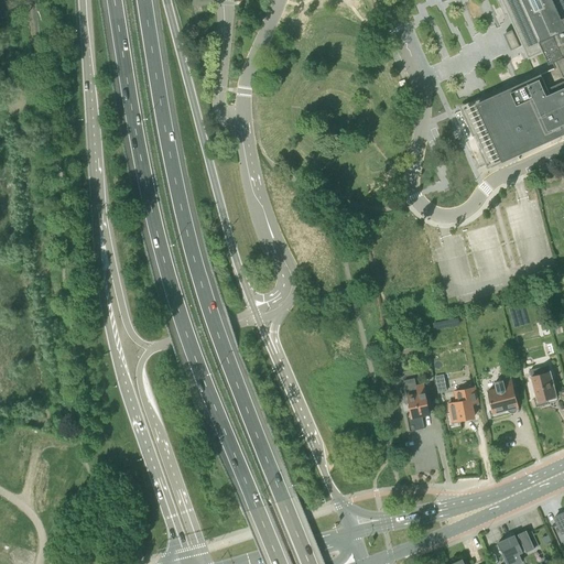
[(563,0),(441,0),(443,2),(446,0),(502,0),(518,34),(529,57),(542,53),(548,66),(552,65),(553,68),(541,74),(538,75),(530,78),(531,79),(465,109),(466,109),(490,163),(502,156),(532,142),(534,147),(563,132),(563,0)]
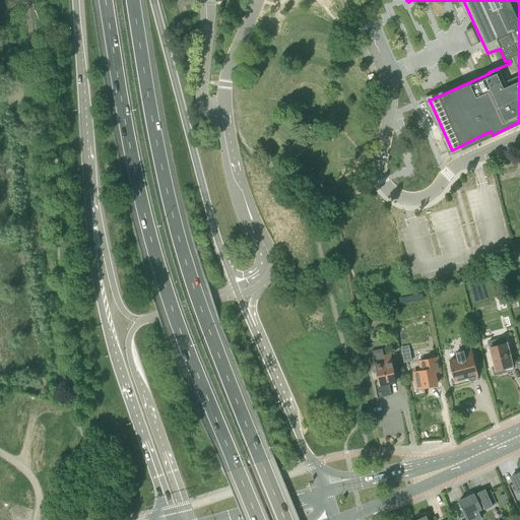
[(494,376),(505,373),(505,370),(514,368),(506,337),(489,341),(496,367),(492,368),(494,376)]
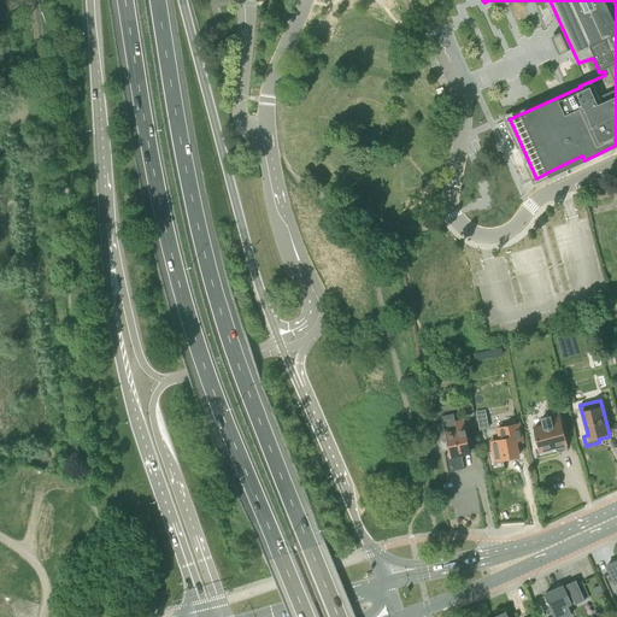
[(538,458),(566,451),(569,448),(558,407),(548,410),(550,416),(542,417),(545,425),(534,428),(540,448),(535,450),(538,458)]
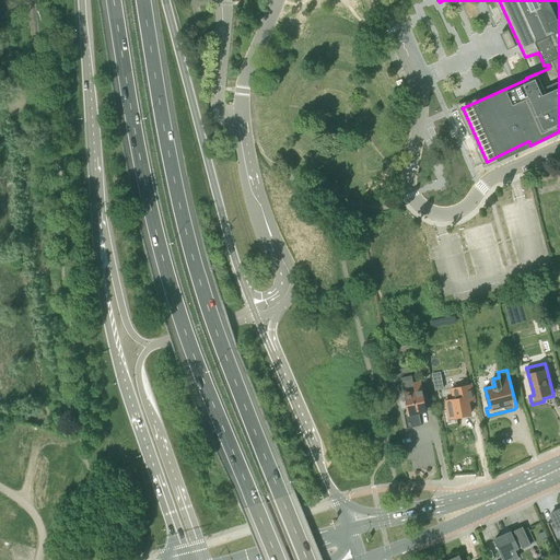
[(403,396),(401,398),(401,400),(404,401),(406,403),(408,413),(404,415),(406,429),(421,426),(418,412),(427,410),(421,381),(415,383),(412,375),(401,377),(403,384),(405,394),(403,396)]
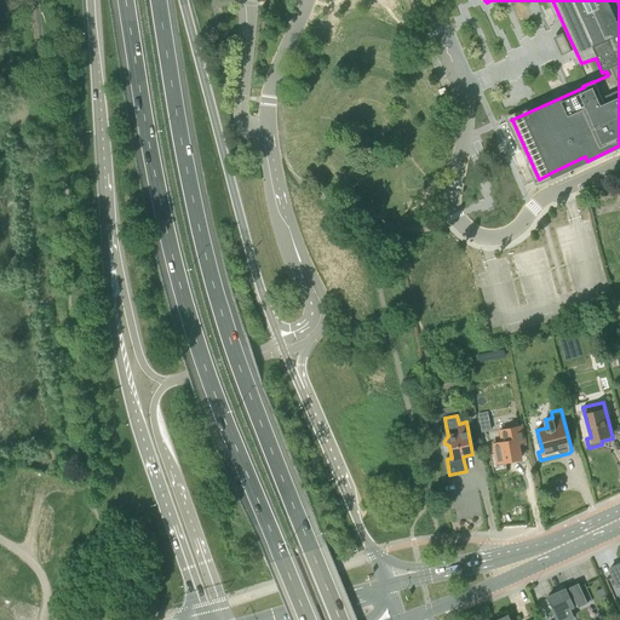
[(493,472),(506,470),(505,463),(521,460),(518,448),(521,448),(520,443),(524,443),(522,425),(501,429),(503,441),(495,443),(498,454),(491,455),(493,472)]
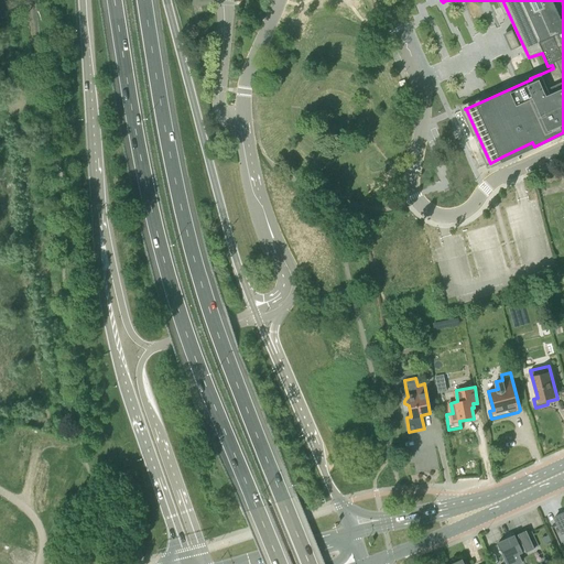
[(557,524),(551,528),(555,537),(562,534),(563,532),(563,513),(554,518),(557,524)]
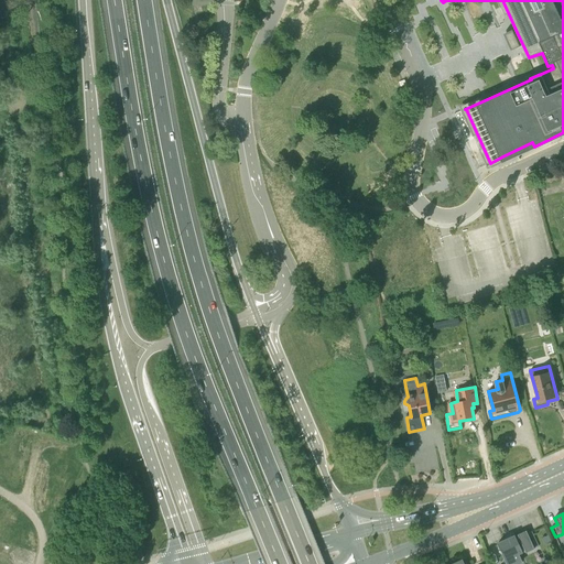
[(527,552),(527,553),(535,549),(534,549),(539,546),(532,532),(528,534),(527,531),(518,534),(520,538),(517,539),(514,535),(498,543),(501,550),(500,551),(502,554),(502,553),(506,560),(508,563),(518,563),(522,562),(520,556),(523,554),(527,552)]
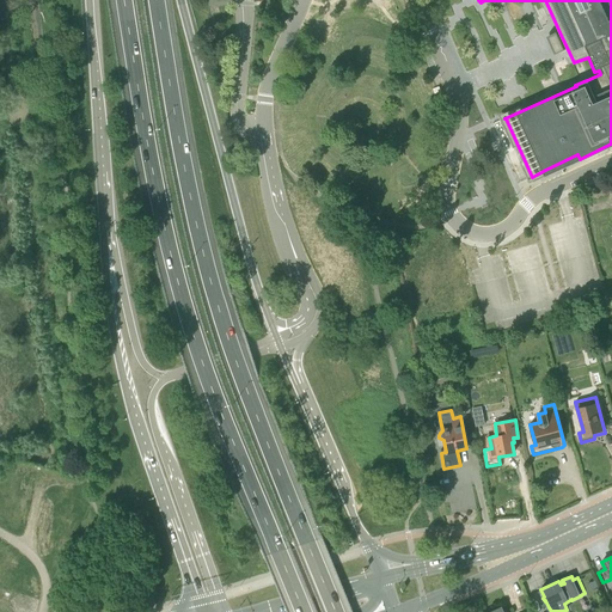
All buildings are outlined.
